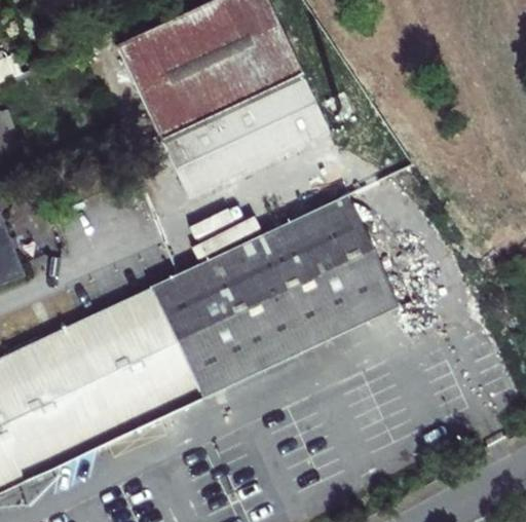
[(209,0),(117,43),(189,195),(329,129),(268,0),(209,0)]
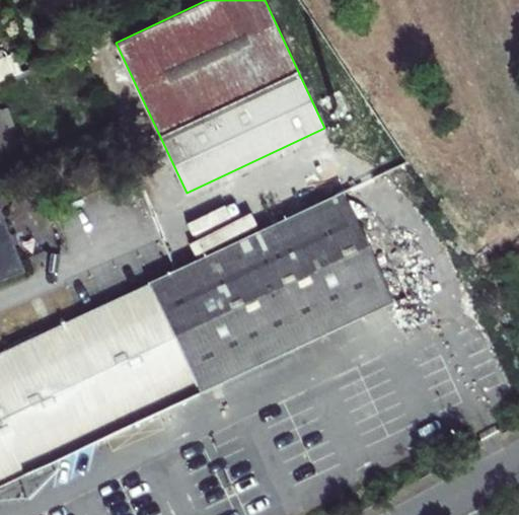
[(3,55),(0,56),(0,77),(10,74),(3,55)]
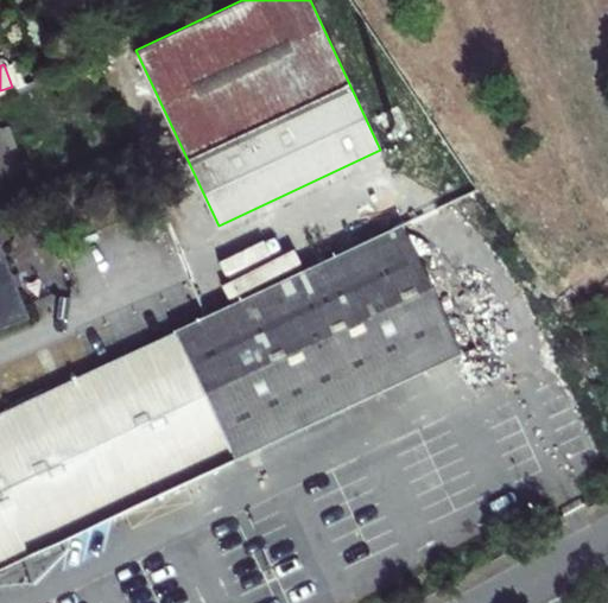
[(18,162),(2,125),(1,124),(0,122),(0,176),(20,167),(18,162)]
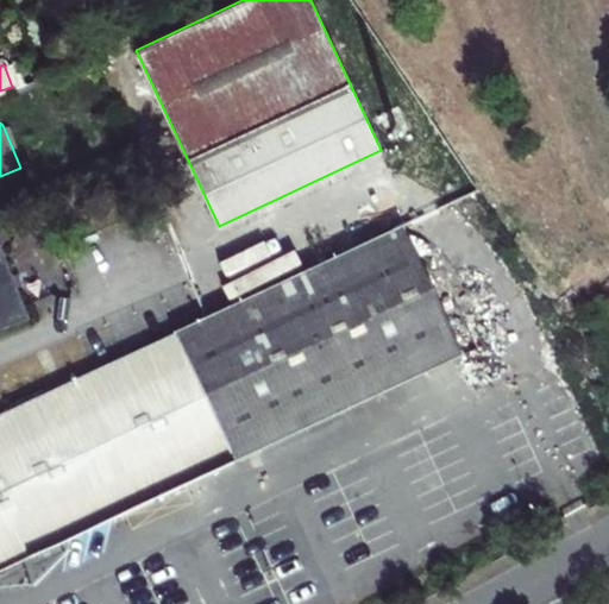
[(8,123),(2,125),(18,162),(24,159),(8,123)]
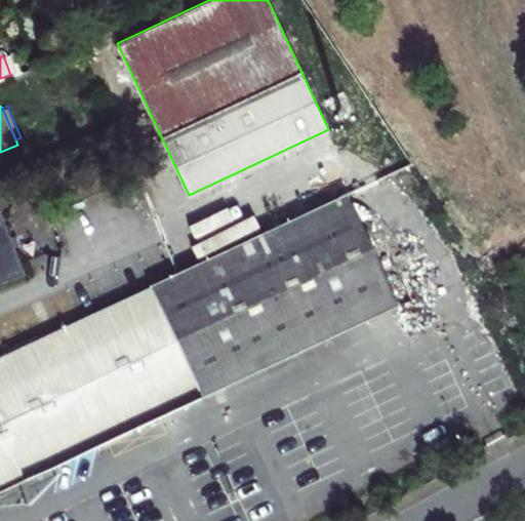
[(0,491),(140,426),(398,304),(347,194),(157,282),(0,354),(0,491)]
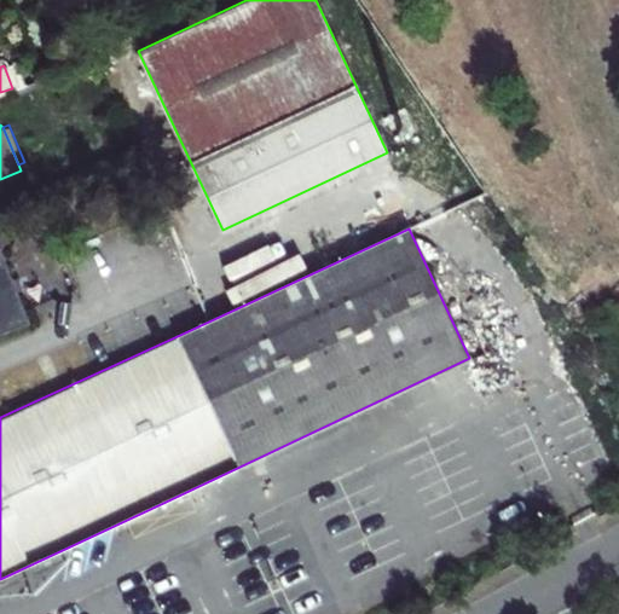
[(0,331),(28,322),(0,249),(0,331)]
